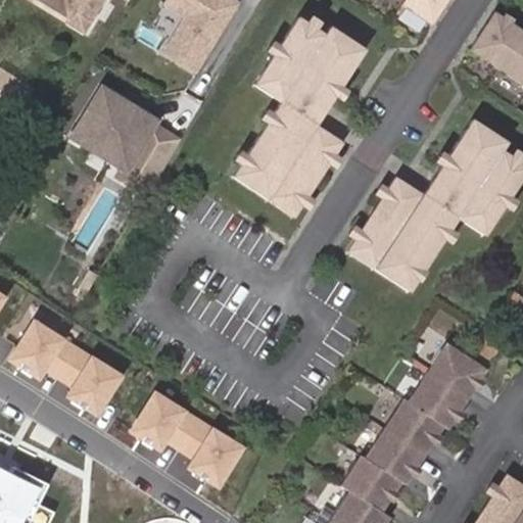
[(16,0),(45,17),(47,12),(27,0),(16,0)]
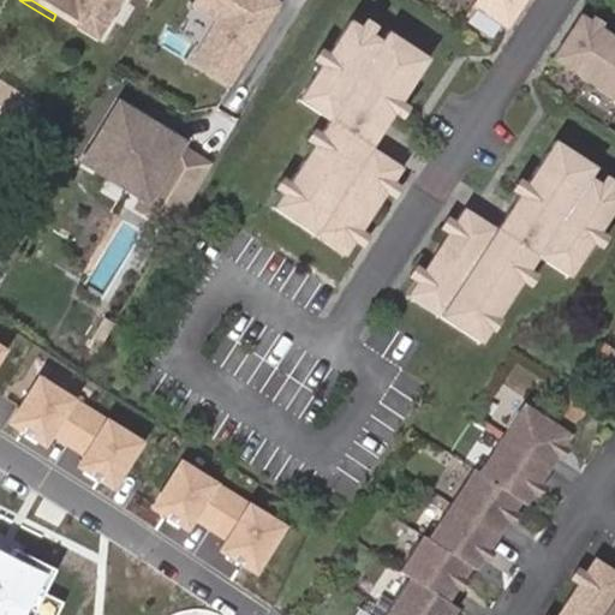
[(31,0),(55,15),(77,28),(84,16),(105,28),(121,0),(31,0)]
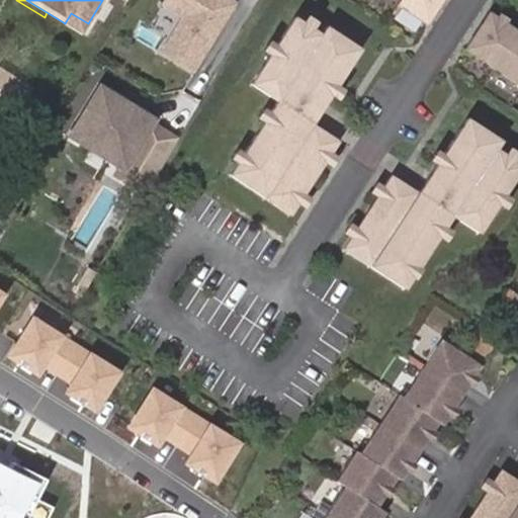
[(241,4),(234,0),(166,0),(163,5),(181,16),(159,52),(197,75),(241,4)]
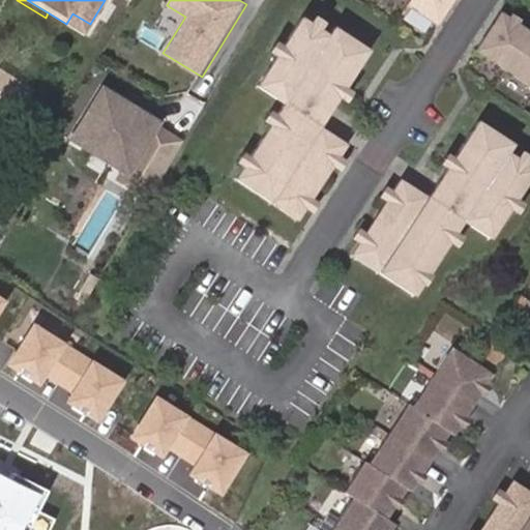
[(404,10),(433,29),(451,0),(410,0),(410,1),(404,10)]
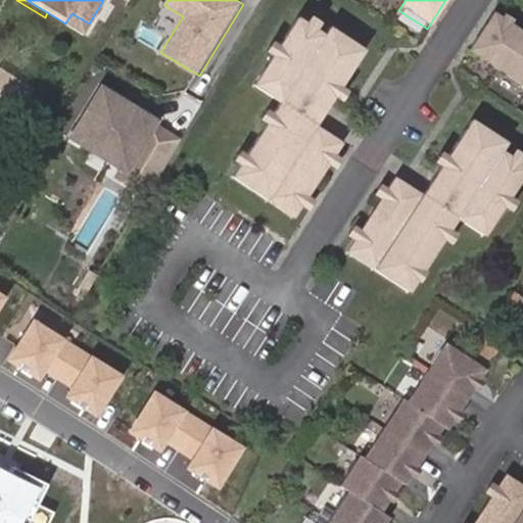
[(72,13),(65,24),(61,28),(80,39),(89,24),(72,13)]
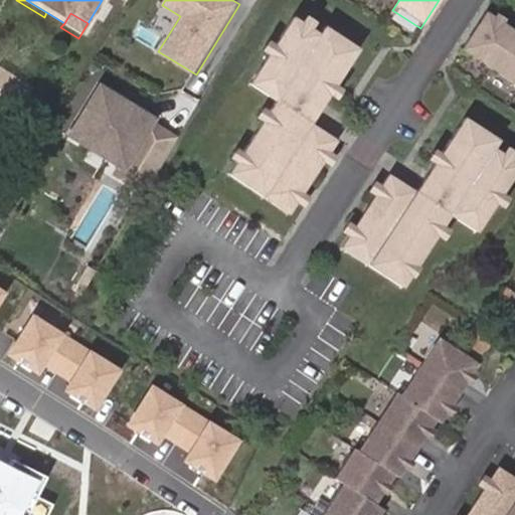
[(484,16),(458,54),(489,73),(513,35),(498,25),(491,20),(484,16)]
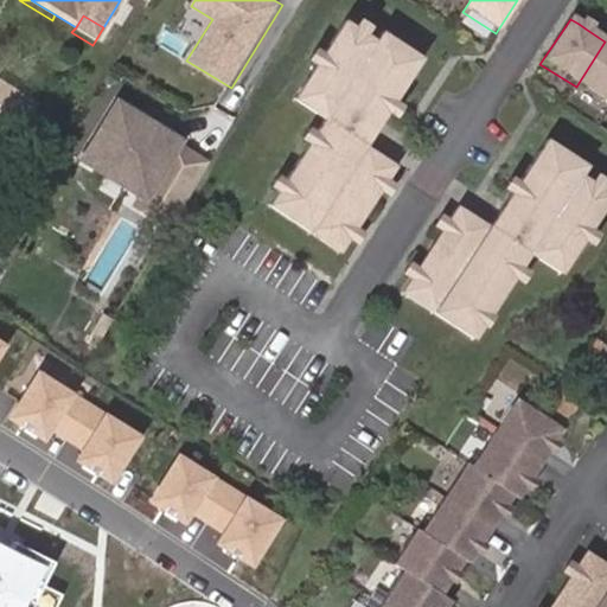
[(581,19),(579,24),(587,30),(590,25),(581,19)]
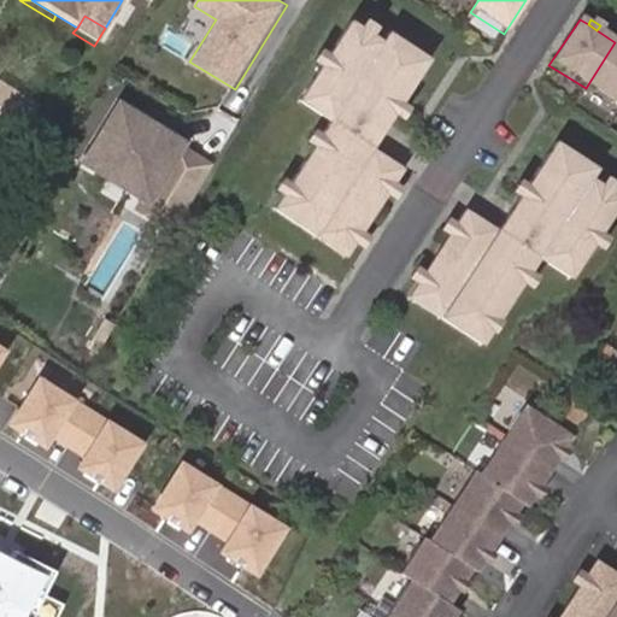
[(359,28),(354,34),(365,40),(369,33),(359,28)]
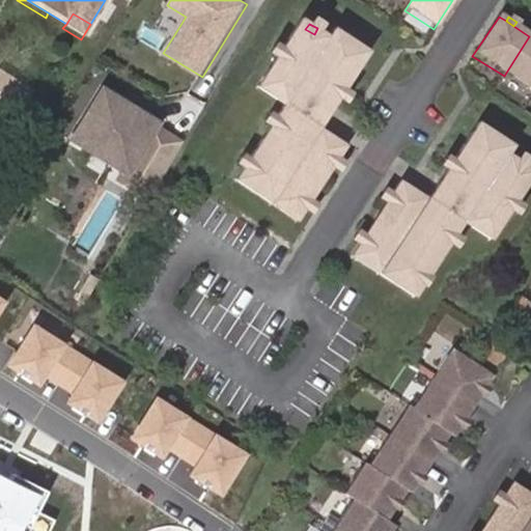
[(279,55),(274,63),(255,92),(281,109),(274,121),(268,132),(247,165),(242,175),(234,187),(300,228),(307,215),(313,206),(334,172),(339,164),(346,151),(322,133),(339,104),(344,95),(368,57),(328,32),(324,39),(314,34),(305,29),(298,25),(279,55)]
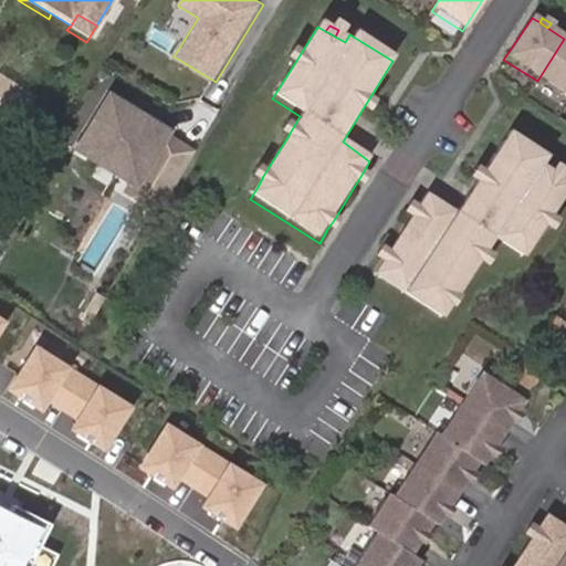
[(565,39),(564,39),(537,81),(565,98),(565,39)]
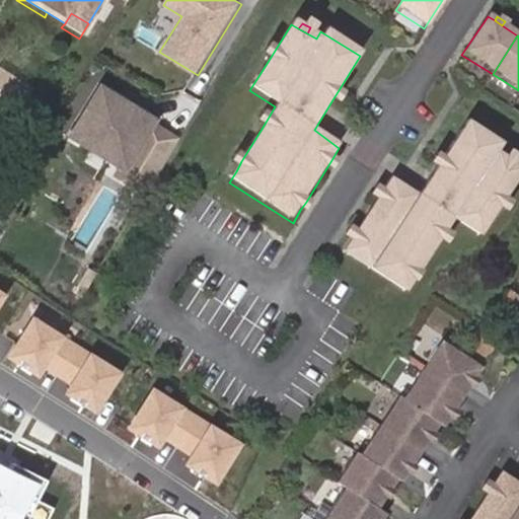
[(262,57),(268,62),(273,54),(267,51),(262,57)]
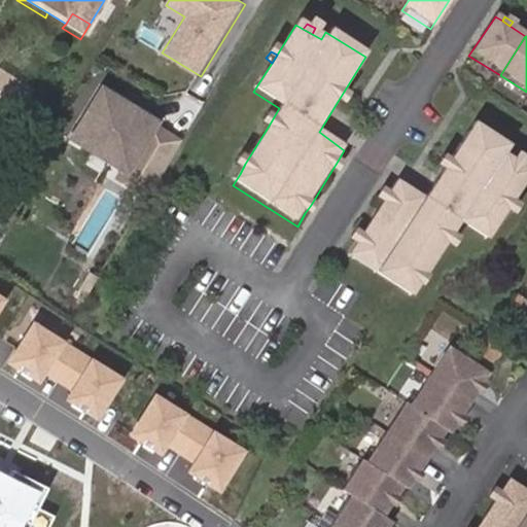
[(184,143),(105,92),(73,140),(152,191),(184,143)]
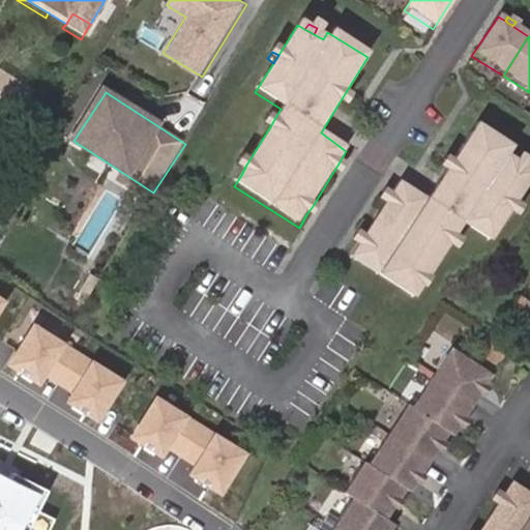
[(350,98),(344,95),(339,104),(345,108),(350,98)]
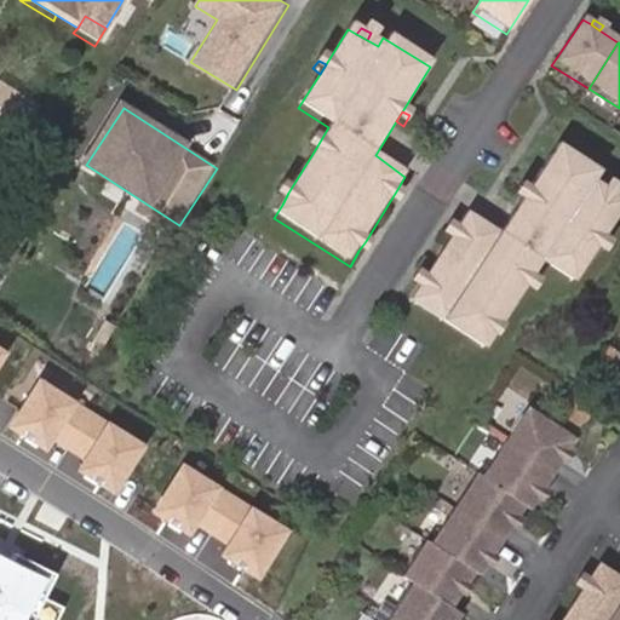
[(313,154),(320,142),(314,138),(305,149),(313,154)]
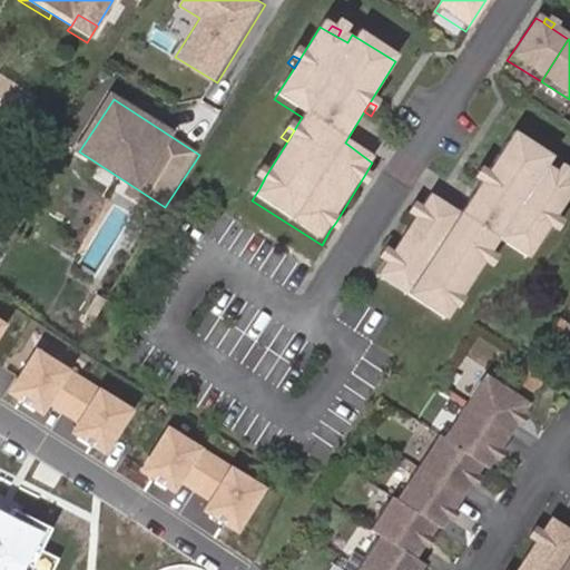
[(464,297),(487,262),(493,252),(500,242),(530,261),(551,228),(556,219),(569,197),(569,180),(567,179),(556,173),(547,167),(551,159),(511,135),(488,174),(481,185),(462,217),(429,198),(421,209),(415,218),(394,255),(387,266),(380,279),(448,322),(457,308),(464,297)]
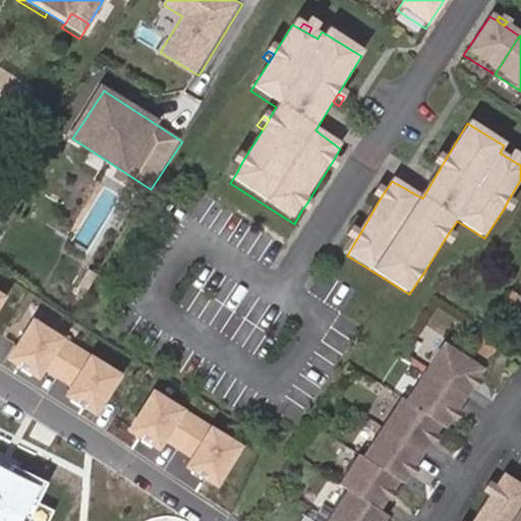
[(520,157),(511,152),(508,158),(518,164),(520,159),(520,157)]
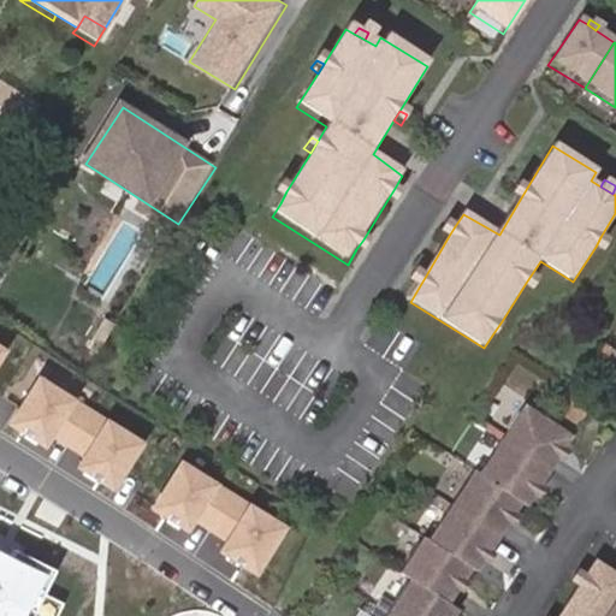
[(513,195),(520,200),(527,188),(520,184),(513,195)]
